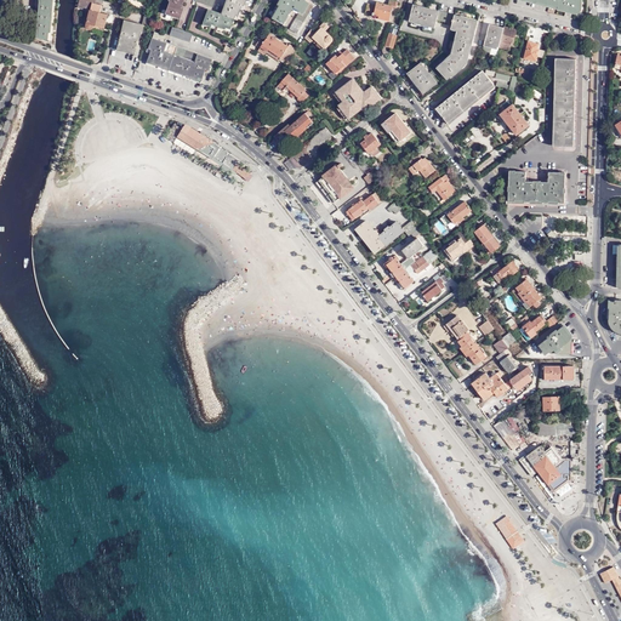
[(79,0),(78,7),(90,10),(91,10),(92,1),(90,1),(90,0),(79,0)]
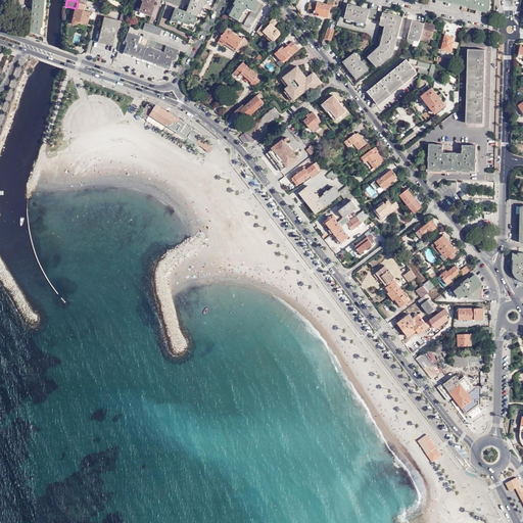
[(77,8),(76,8),(73,22),(73,24),(74,25),(75,25),(76,26),(77,26),(78,25),(79,25),(79,24),(80,21),(88,24),(89,24),(90,18),(91,12),(92,12),(85,10),(86,5),(80,3),(80,0),(76,0),(76,1),(78,1),(77,8)]
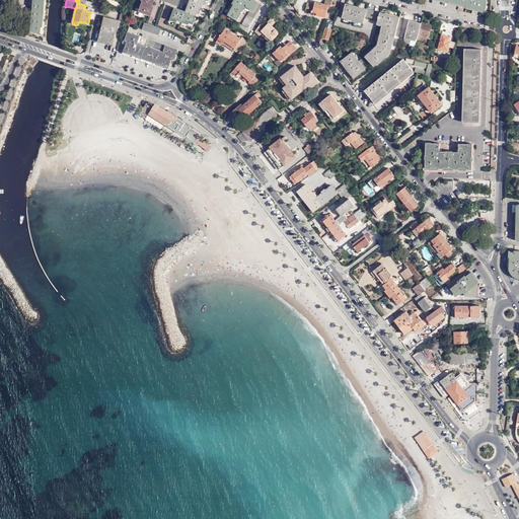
[(154,0),(142,0),(143,1),(140,12),(151,16),(154,7),(152,7),(154,0)]
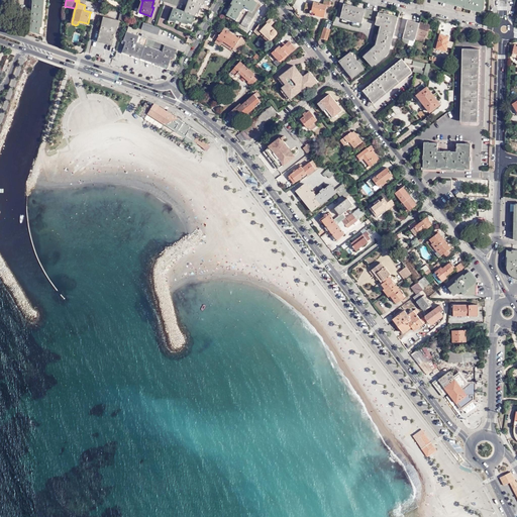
[(189,0),(185,12),(175,8),(170,20),(176,22),(177,20),(180,21),(188,24),(189,23),(193,24),(196,16),(197,13),(199,13),(201,8),(202,4),(204,5),(205,0),(189,0)]
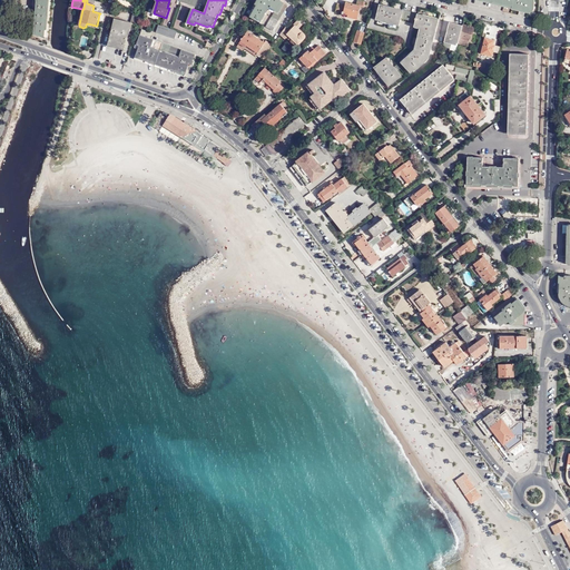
[(279,12),(284,3),(285,3),(281,1),(281,0),(257,0),(251,11),(253,12),(251,17),(256,20),(256,18),(262,21),(269,7),(275,10),(279,12)]
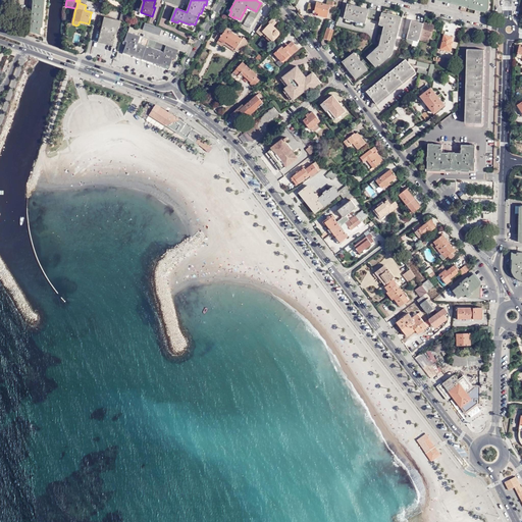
[(316,4),(309,3),(307,10),(319,14),(318,15),(328,18),(331,5),(333,6),(334,2),(328,0),(326,0),(326,4),(317,1),(316,4)]
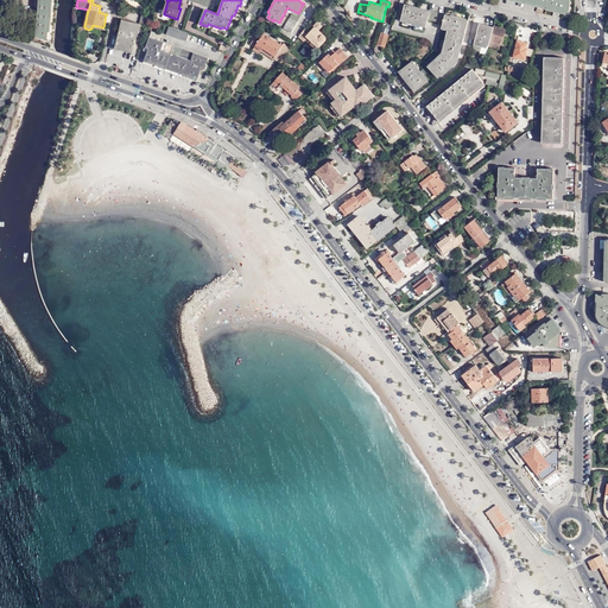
[(570,10),(570,0),(548,0),(546,7),(546,10),(563,14),(565,14),(568,13),(569,12),(570,11),(570,10)]
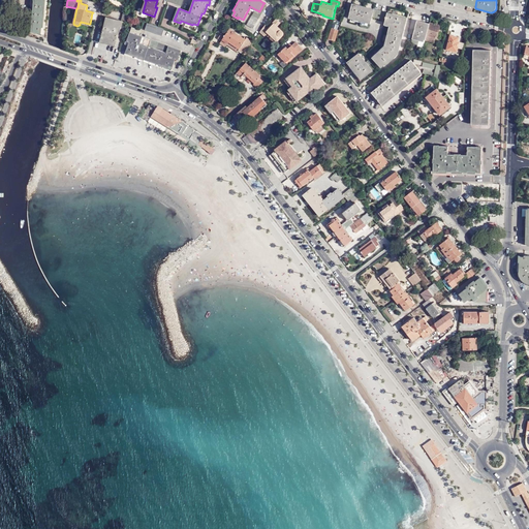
[(268,5),(263,3),(259,11),(255,9),(247,25),(253,29),(268,5)]
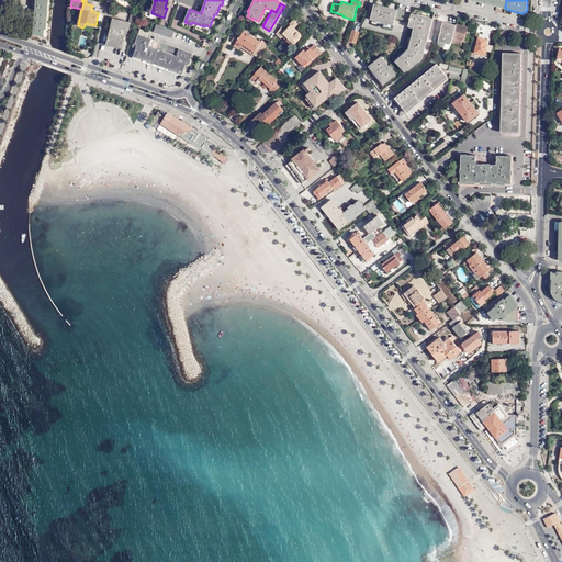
[(395,18),(397,11),(397,10),(374,4),(371,20),(394,25),(395,18)]
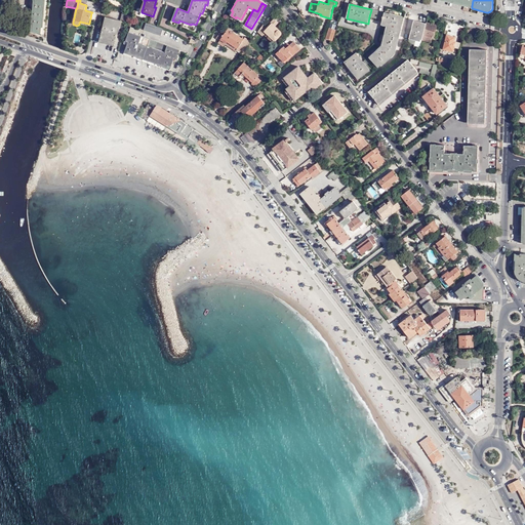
[(384,21),(385,13),(371,10),(369,16),(384,21)]
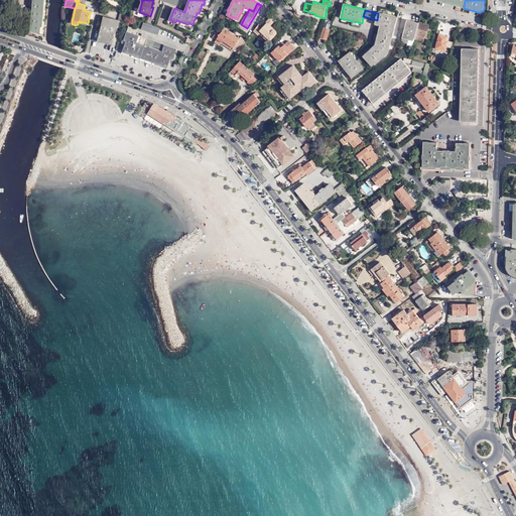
[(125,23),(128,13),(121,11),(118,20),(120,21),(120,22),(125,23)]
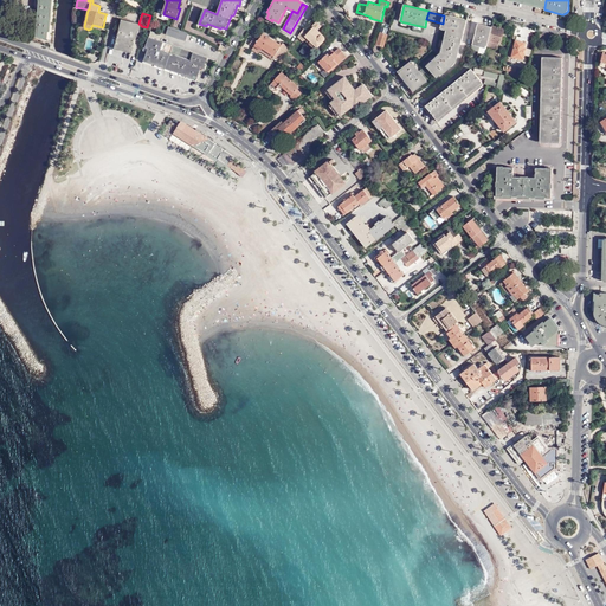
[(445,15),(444,15),(443,24),(440,28),(447,30),(442,53),(426,66),(437,78),(440,75),(444,71),(445,72),(449,69),(451,68),(450,66),(452,64),(453,64),(456,59),(458,49),(459,49),(461,43),(466,20),(445,15)]
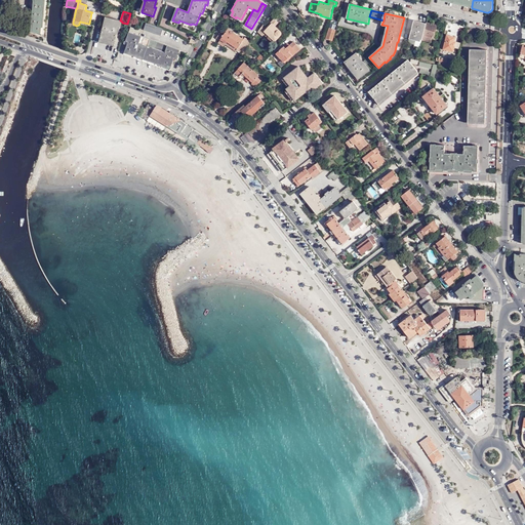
[(122,22),(120,21),(106,17),(99,42),(114,46),(119,26),(121,26),(122,23),(122,22)]
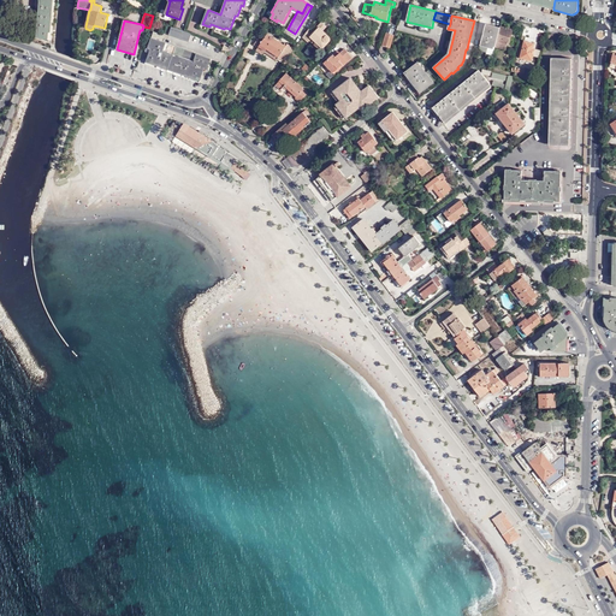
[(309,29),(302,39),(308,43),(312,40),(323,49),(331,41),(331,40),(331,39),(331,37),(324,30),(327,27),(323,22),(313,31),(309,29)]
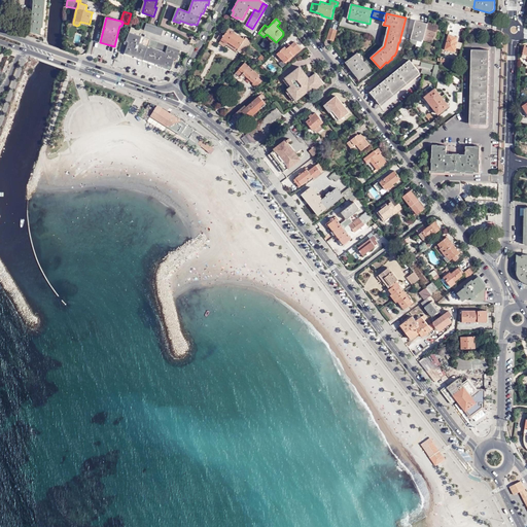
[(165,29),(146,23),(144,30),(162,36),(165,29)]
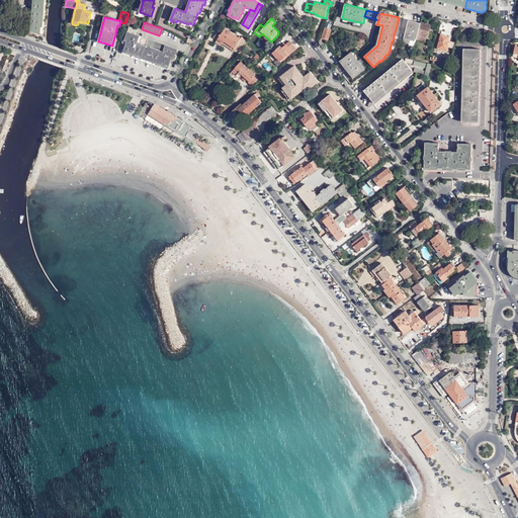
[(410,40),(416,41),(417,39),(418,35),(420,25),(408,22),(403,42),(409,45),(410,40)]
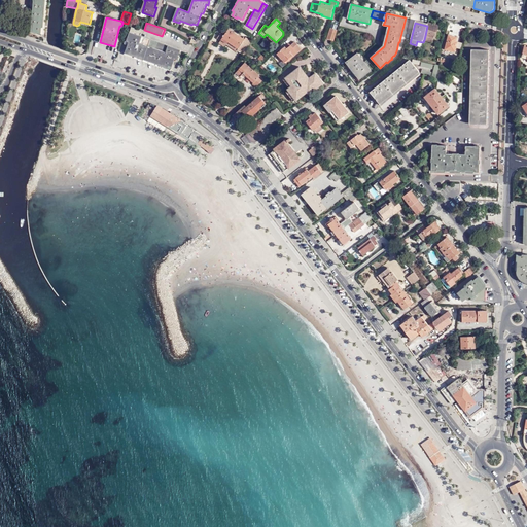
[(438,26),(428,24),(427,26),(425,36),(427,36),(434,38),(435,38),(438,26)]
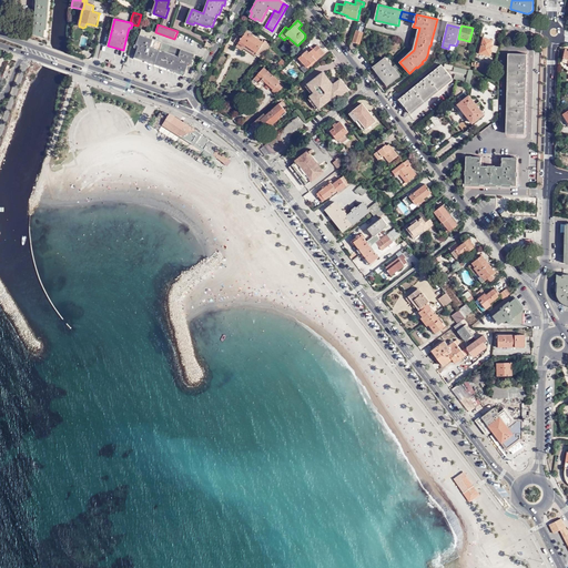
[(191,63),(194,54),(149,38),(151,33),(142,30),(137,44),(140,46),(135,58),(160,66),(184,74),(188,68),(189,63),(191,63)]
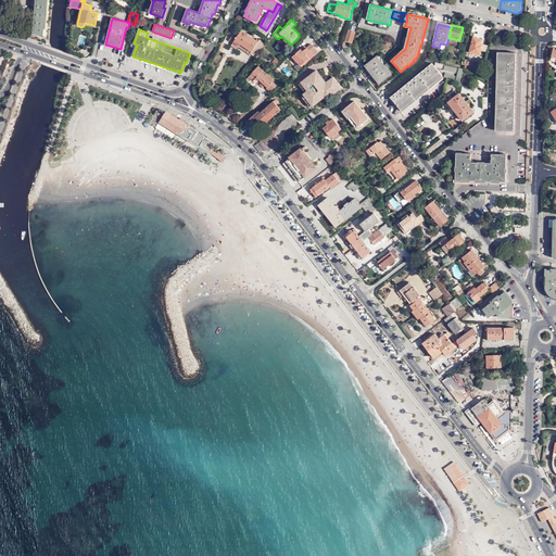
[(356,32),(349,29),(344,41),(352,43),(356,32)]
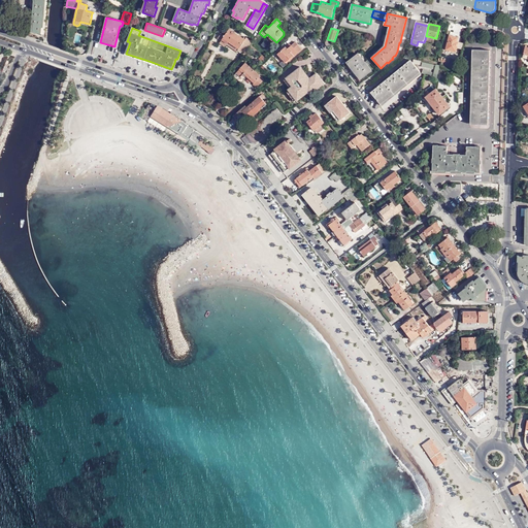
[(227,32),(223,30),(218,38),(222,41),(220,43),(225,47),(227,44),(228,43),(238,51),(243,54),(253,42),(246,37),(245,39),(229,29),(227,32)]
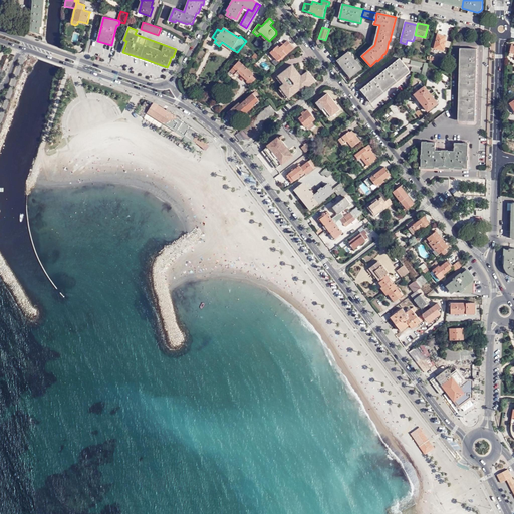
[(447,36),(438,34),(434,49),(445,51),(447,41),(445,40),(447,36)]
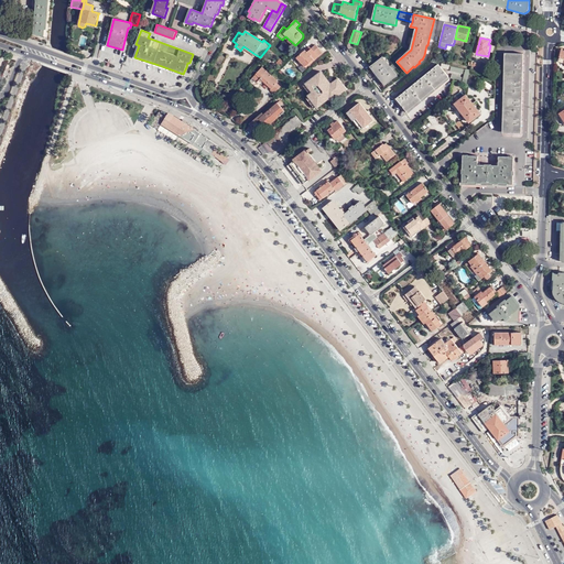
[(307,52),(305,50),(296,58),(305,67),(317,56),(320,57),(324,53),(316,44),(312,49),(307,52)]
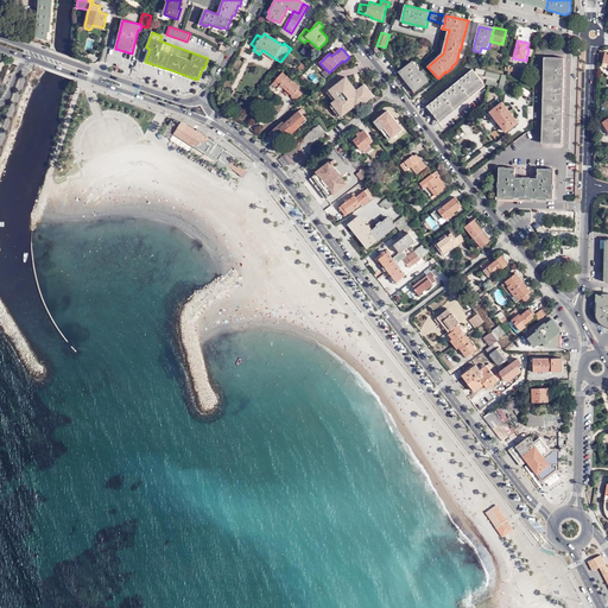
[(273,59),(274,58),(263,50),(261,51),(273,59)]
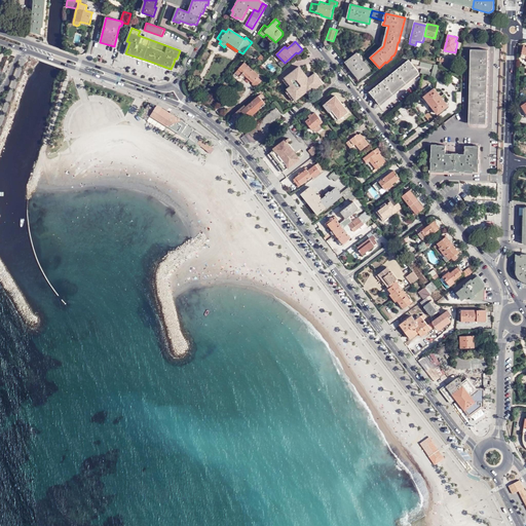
[(488,50),(471,49),(468,124),(486,124),(488,50)]
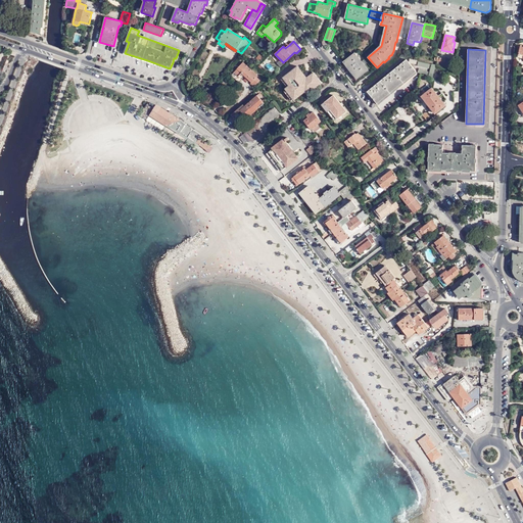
[(294,52),(283,62),(284,64),(296,53),(294,52)]
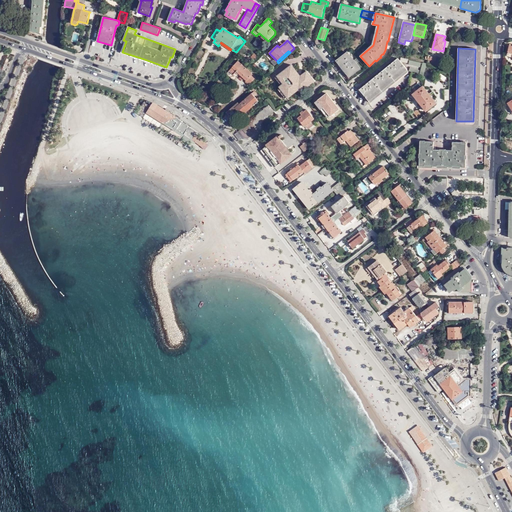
[(361,69),(348,52),(336,61),(349,77),(361,69)]
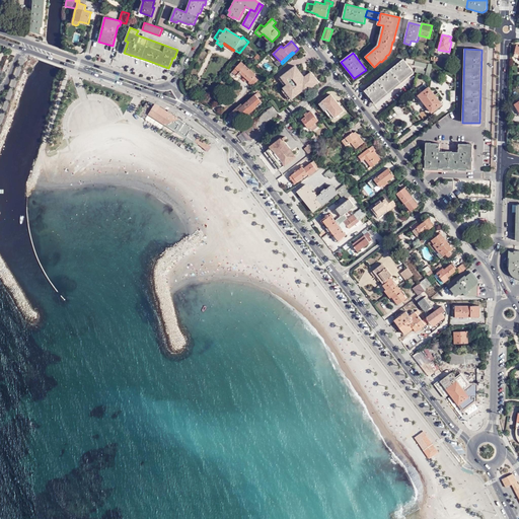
[(414,71),(406,62),(404,60),(365,92),(374,103),(414,71)]
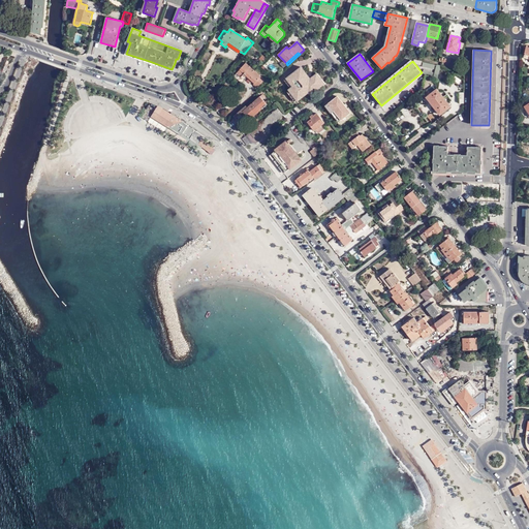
[(240,70),(244,73),(258,87),(265,80),(246,63),(240,70)]
